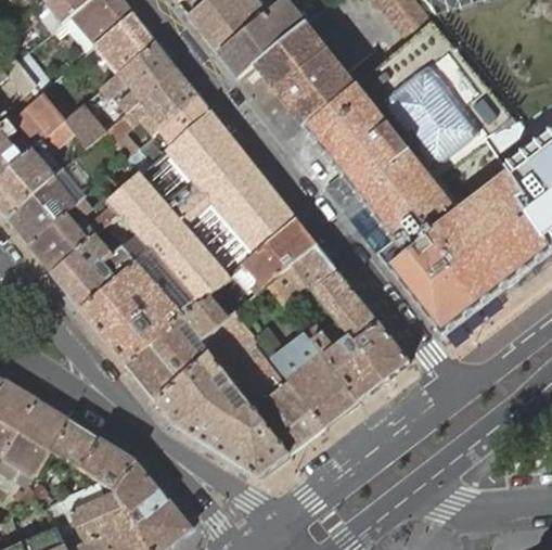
[(50,7),(43,0),(39,0),(34,4),(41,14),(50,7)]
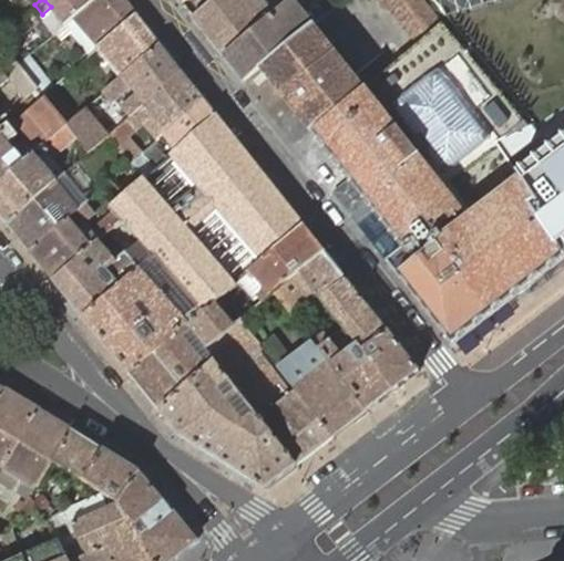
[(42,14),(53,27),(61,21),(63,20),(73,11),(85,0),(44,0),(51,7),(42,14)]
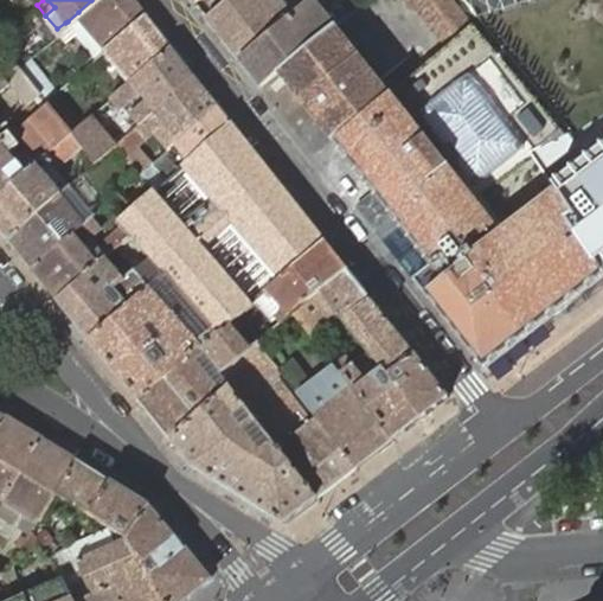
[(143,12),(134,0),(91,0),(78,12),(106,44),(143,12)]
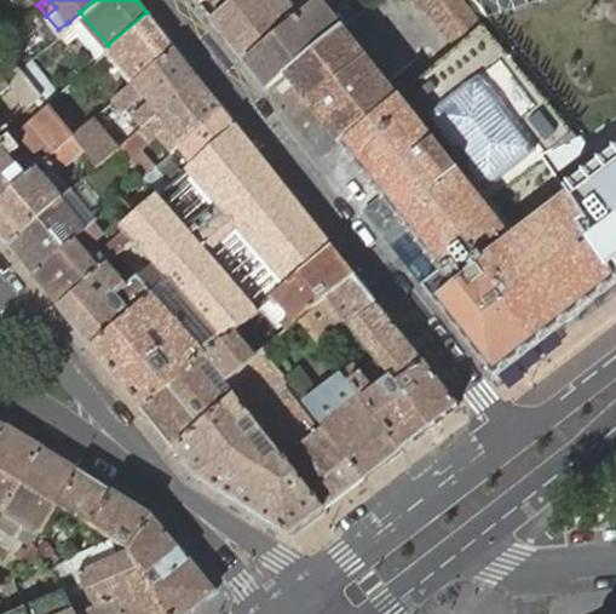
[(224,0),(208,13),(241,56),(262,38),(297,9),(289,0),(224,0)]
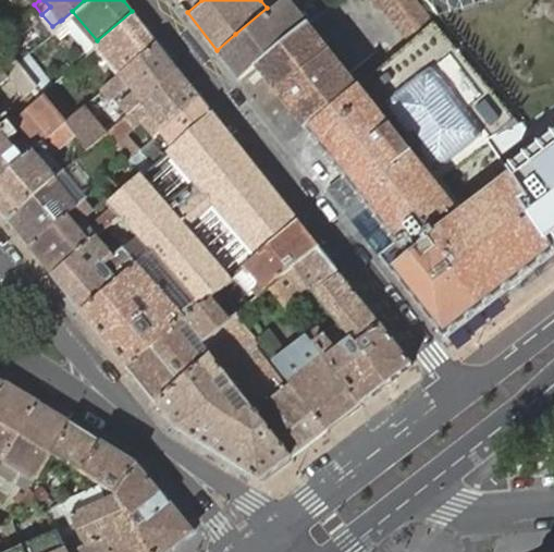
[(379,0),(409,38),(432,19),(417,0),(379,0)]
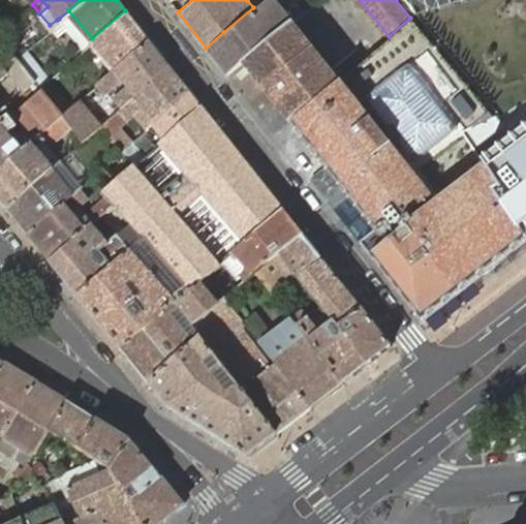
[(92,38),(68,10),(59,19),(57,20),(50,25),(56,33),(66,26),(83,45),(87,41),(92,38)]
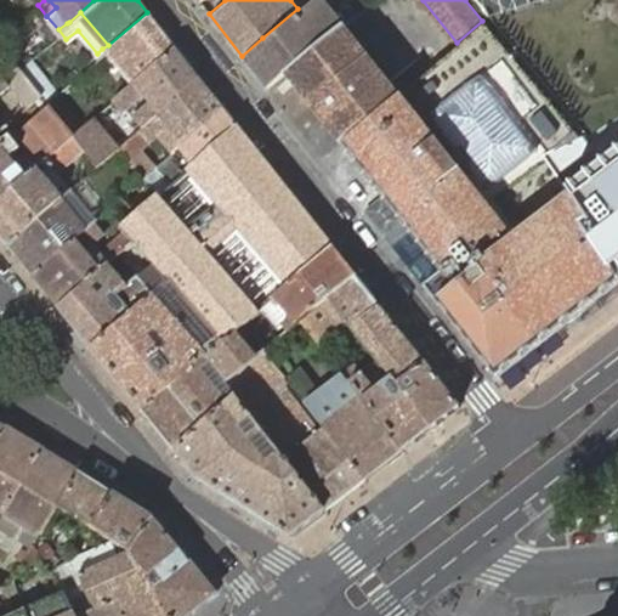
[(173,45),(147,12),(108,45),(102,49),(129,83),(173,45)]
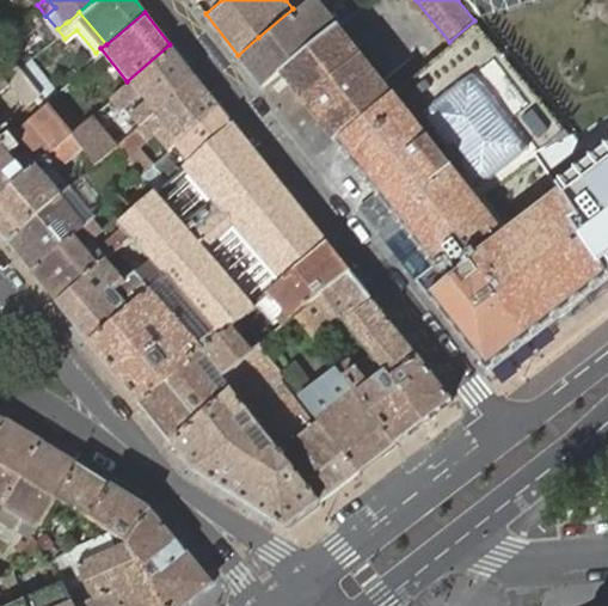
[(384,200),(404,225),(441,271),(422,287),(428,294),(485,367),(523,338),(553,314),(607,274),(570,218),(577,214),(569,200),(557,183),(534,148),(569,130),(513,65),(474,20),(449,42),(431,57),(391,93),(368,112),(336,139),(370,184),(384,200)]
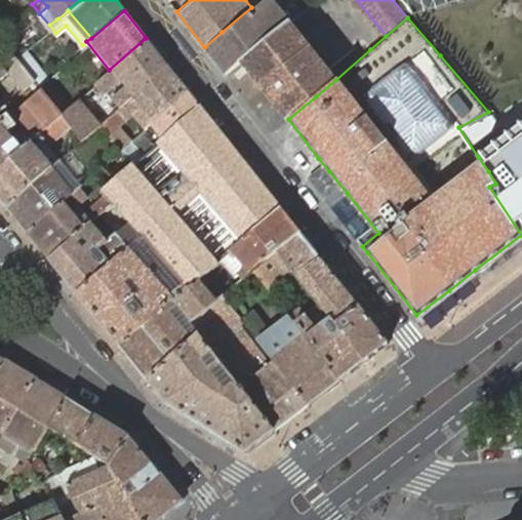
[(335,80),(287,18),(240,58),(288,119),(316,96),(335,80)]
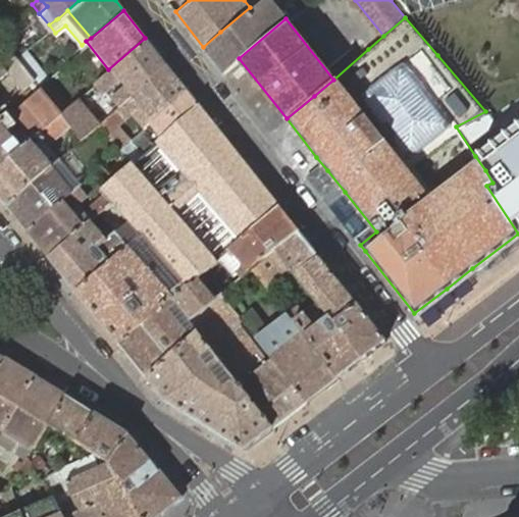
[(109,96),(116,104),(131,92),(164,62),(145,38),(108,69),(94,82),(101,92),(118,78),(122,84),(109,96)]
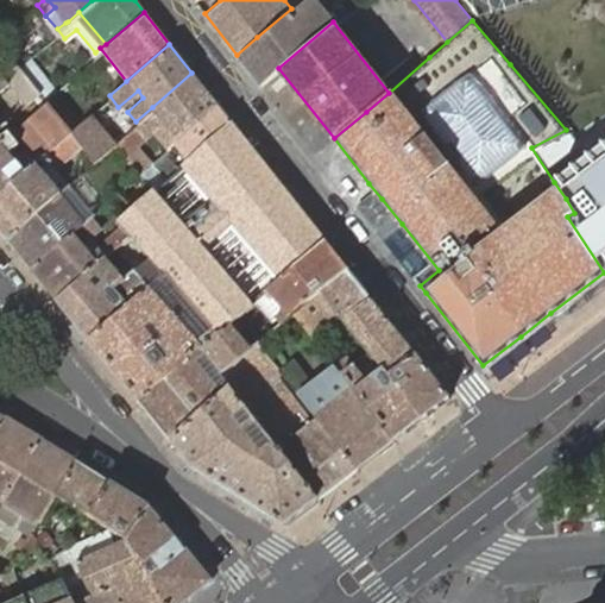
[(55,88),(26,54),(16,63),(37,89),(38,90),(43,98),(51,90),(55,88)]
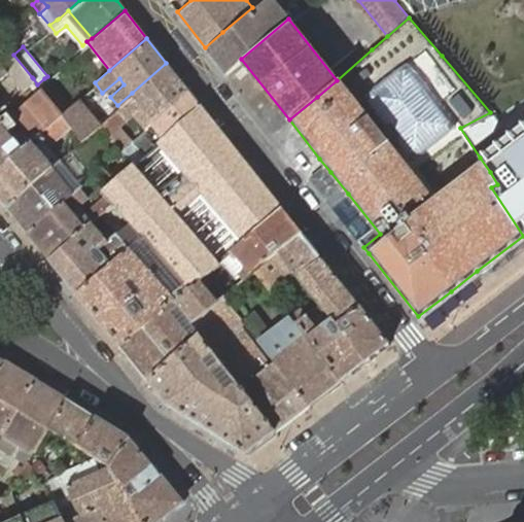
[(0,122),(3,119),(0,115),(0,72),(4,69),(20,88),(32,77),(13,55),(9,49),(0,57),(0,122)]
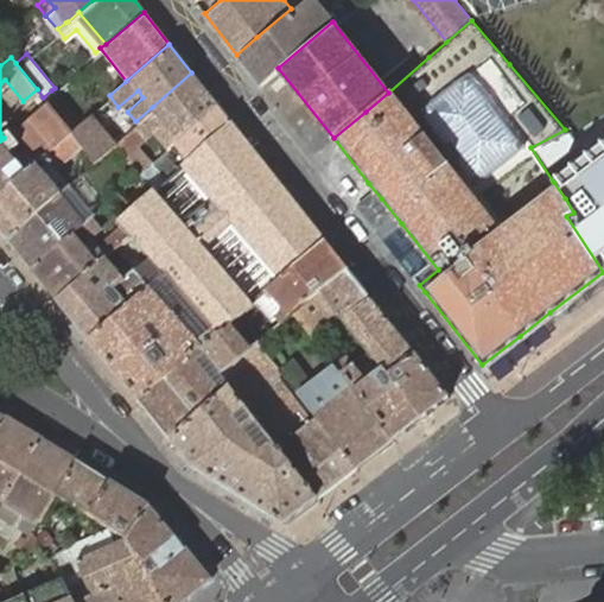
[(115,140),(113,141),(122,154),(138,171),(150,159),(135,143),(154,126),(169,144),(175,138),(177,135),(215,101),(191,73),(152,107),(135,121),(126,131),(115,140)]
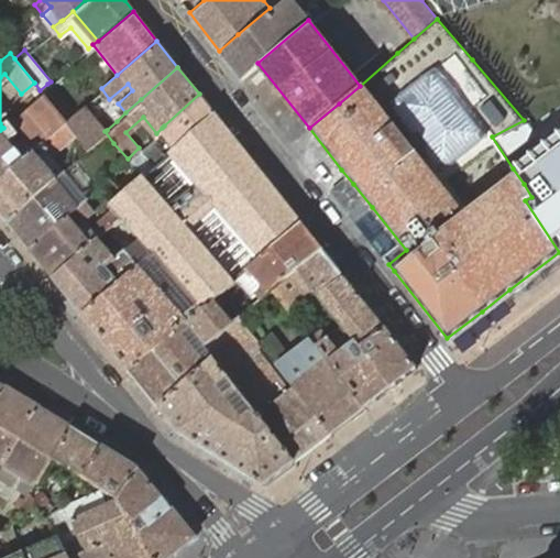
[(0,174),(23,155),(7,138),(15,130),(13,128),(17,124),(34,145),(40,140),(48,133),(65,120),(42,91),(25,106),(12,118),(9,116),(0,123),(3,128),(0,130),(0,174)]
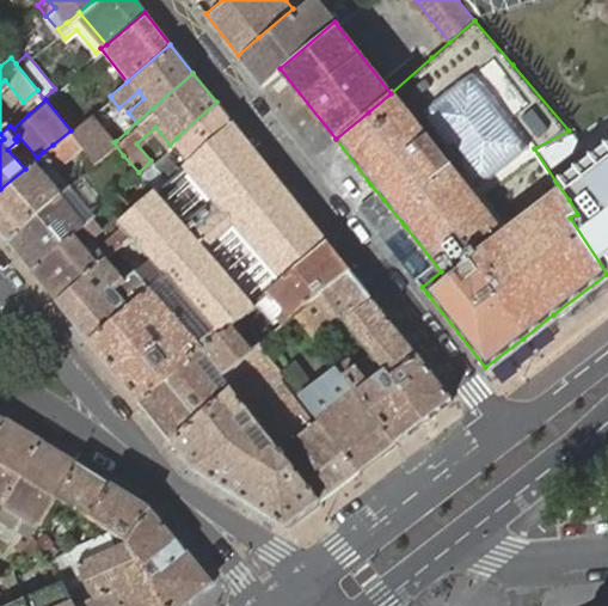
[(231,120),(216,102),(178,136),(176,139),(170,145),(169,145),(151,160),(166,178),(182,164),(183,163),(190,157),(231,120)]
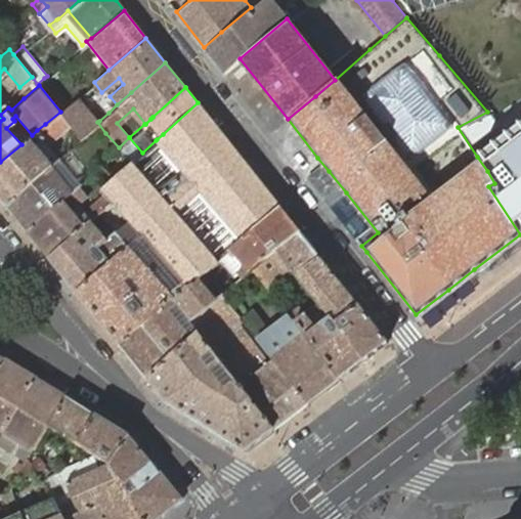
[(60,112),(68,122),(80,137),(96,123),(89,115),(82,104),(76,98),(69,103),(60,112)]
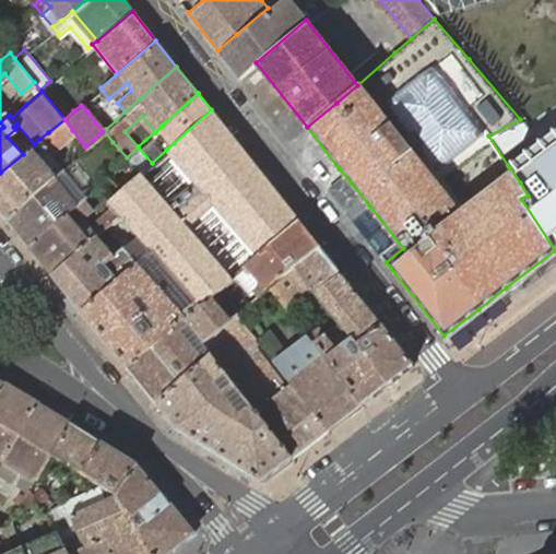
[(140,173),(229,278),(241,266),(256,254),(297,219),(211,109),(174,143),(167,149),(166,150),(152,163),(140,173)]
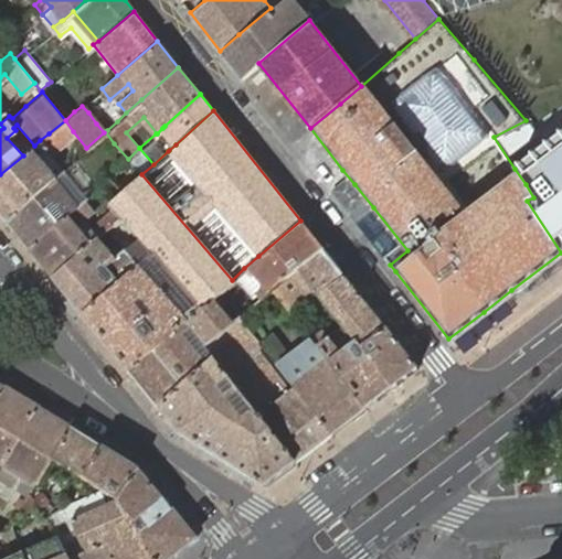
[(0,211),(4,217),(60,171),(53,164),(49,168),(36,153),(45,146),(50,152),(73,131),(65,120),(49,133),(40,140),(34,146),(23,156),(0,174),(0,211)]
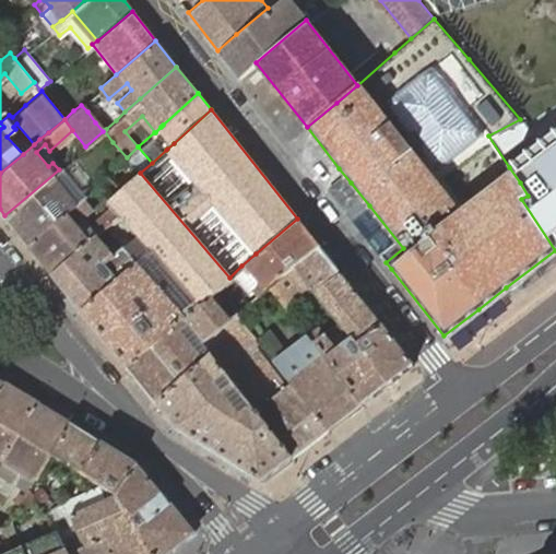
[(555,128),(509,167),(528,196),(521,199),(555,250),(555,249),(555,128)]
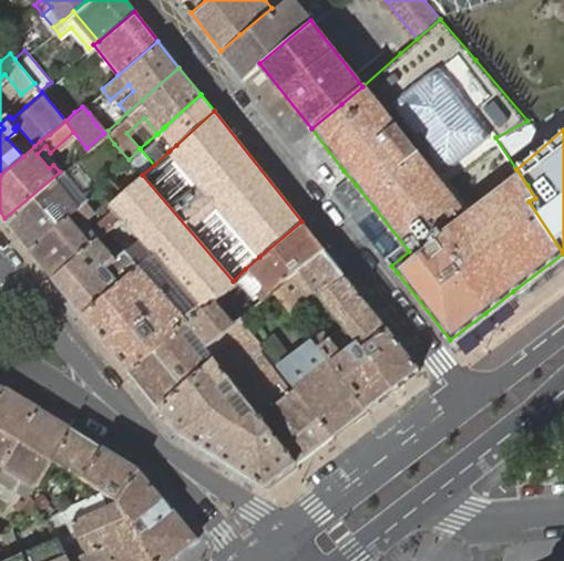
[(4,218),(28,247),(67,214),(77,205),(58,182),(67,174),(62,169),(60,172),(4,218)]
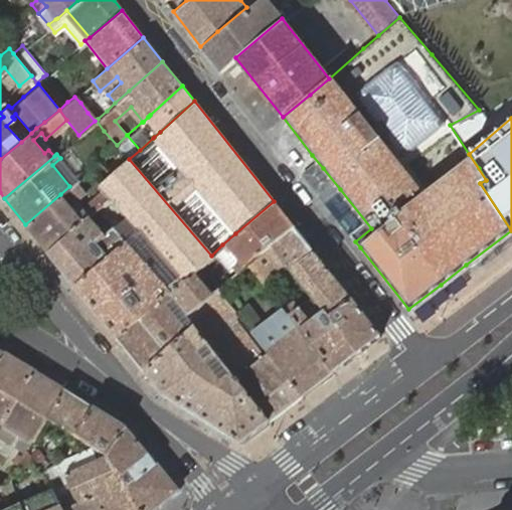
[(144,235),(182,280),(199,266),(211,256),(129,159),(111,175),(99,185),(101,187),(109,196),(96,206),(102,213),(114,202),(125,214),(113,226),(115,228),(125,241),(126,240),(131,246),(144,235)]
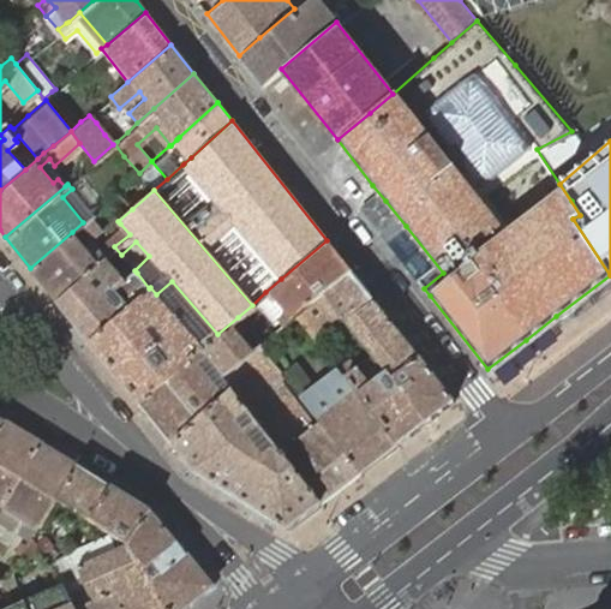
[(387,240),(406,226),(385,201),(366,215),(387,240)]
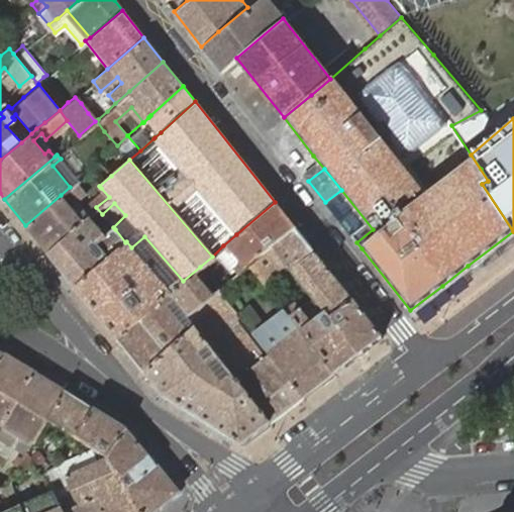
[(25,225),(47,251),(88,215),(90,214),(96,207),(109,197),(101,188),(84,204),(83,206),(75,213),(69,205),(78,197),(84,192),(75,183),(70,187),(61,195),(25,225)]
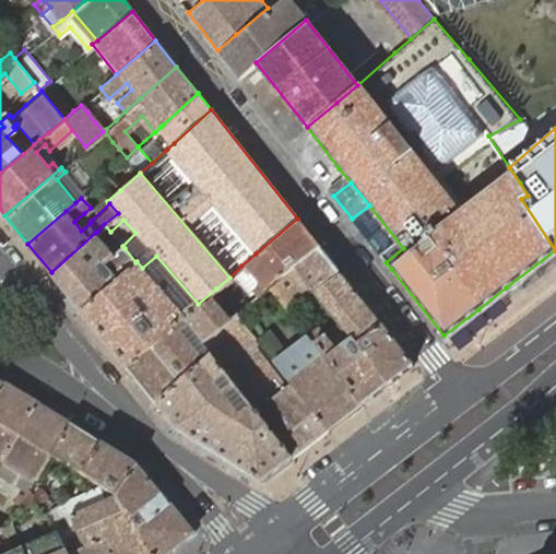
[(91,221),(84,213),(74,222),(81,231),(90,223),(91,221)]
